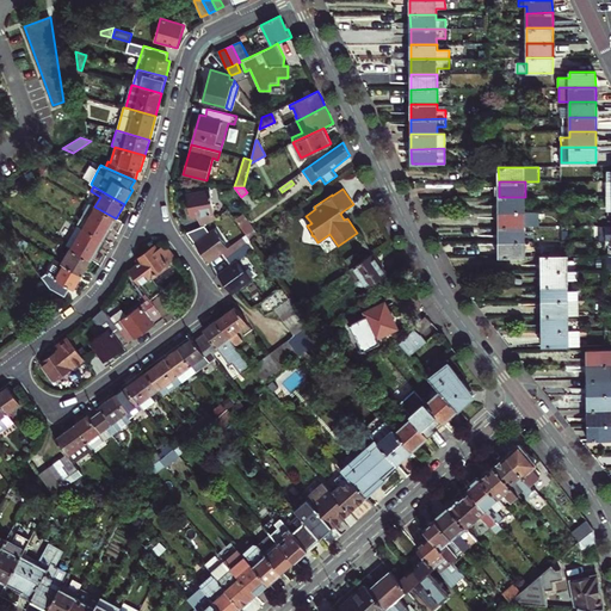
[(216,217),(214,214),(210,190),(186,193),(190,217),(198,216),(198,220),(202,218),(204,224),(213,221),(216,217)]
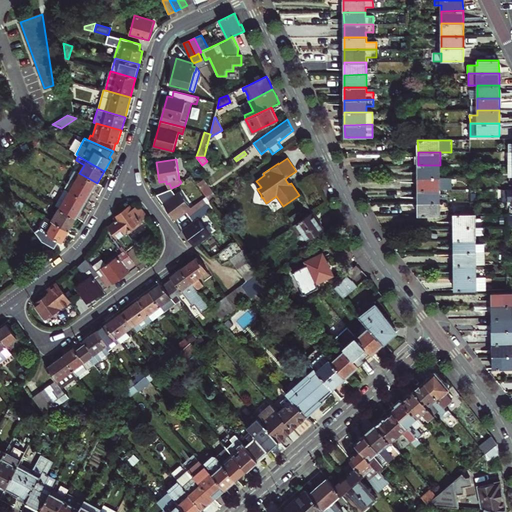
[(202,165),(210,175),(215,171),(207,161),(202,165)]
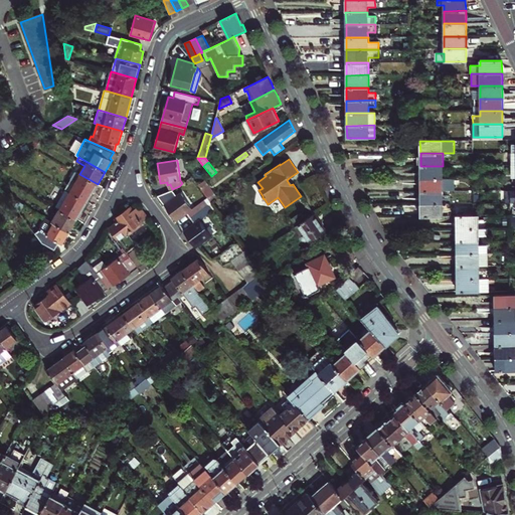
[(443,178),(443,166),(420,166),(420,179),(443,178)]
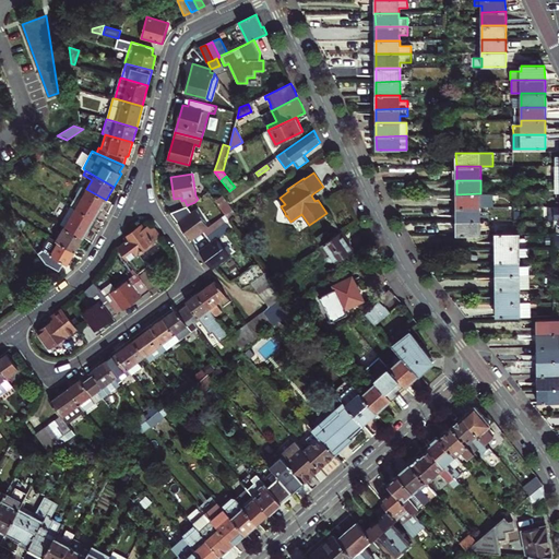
[(106,200),(86,189),(82,186),(76,194),(82,198),(75,207),(96,219),(100,213),(98,212),(106,200)]
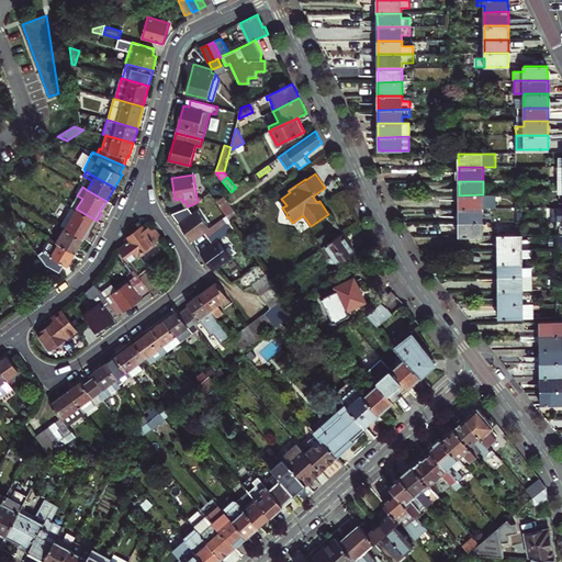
[(495,194),(483,194),(459,195),(459,209),(483,209),(496,209),(495,194)]
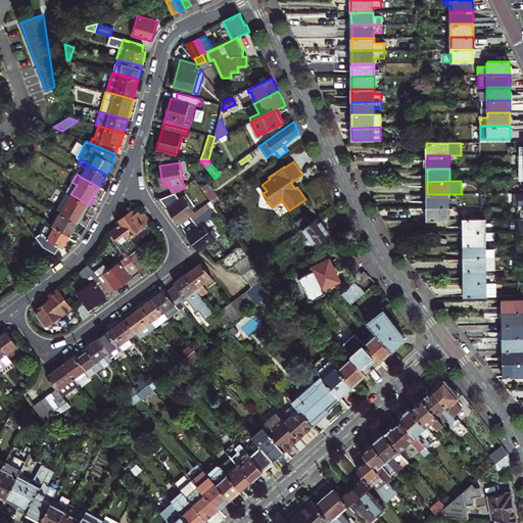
[(70,194),(77,185),(72,182),(65,192),(66,192),(70,194)]
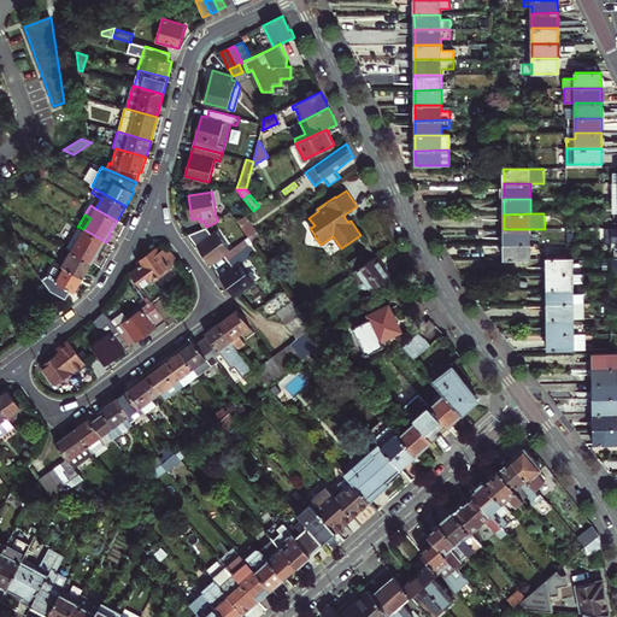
[(248,238),(252,242),(259,236),(245,217),(238,222),(248,238)]
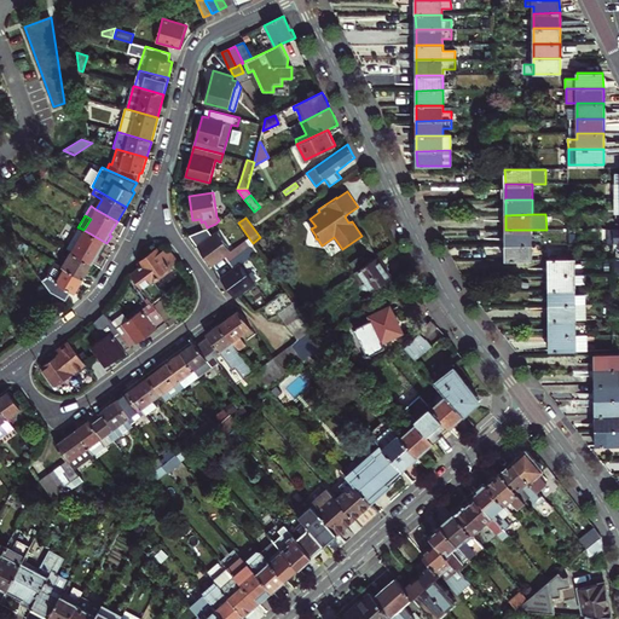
[(106,243),(84,230),(79,227),(67,248),(71,250),(92,264),(100,250),(102,252),(106,243)]
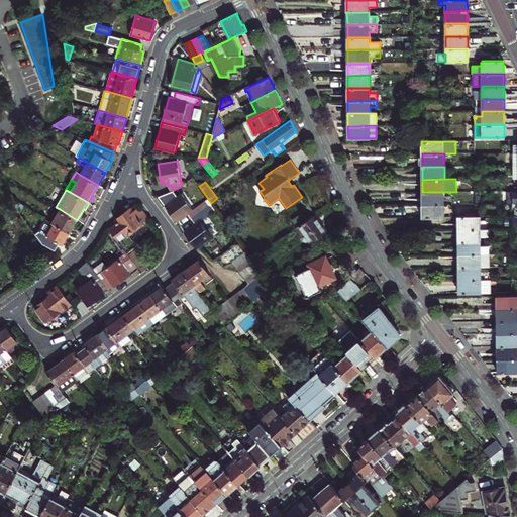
[(188,214),(192,219),(212,204),(211,203),(208,199),(193,210),(182,194),(177,197),(172,190),(159,196),(177,222),(188,214)]
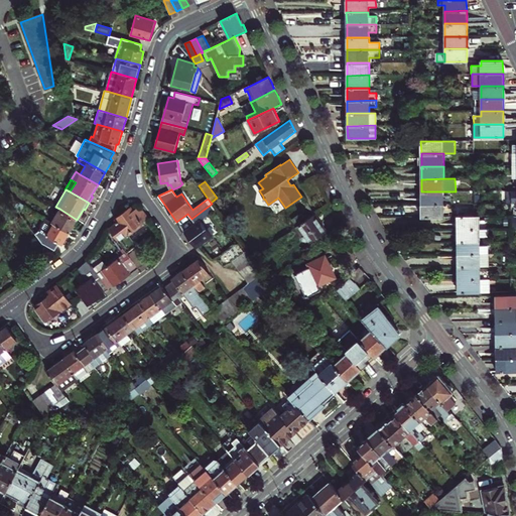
[(443,204),(443,191),(421,191),(421,205),(443,204)]
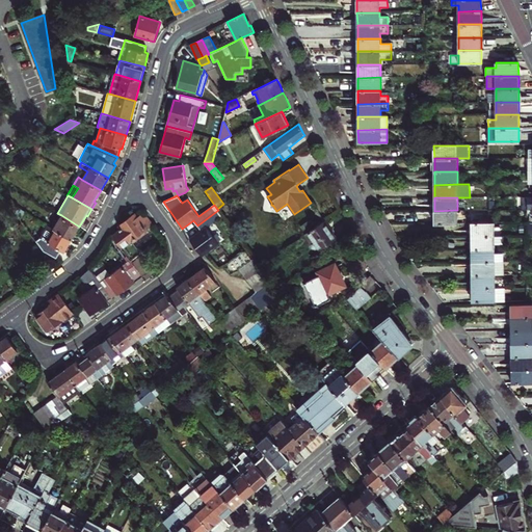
[(20,219),(25,211),(19,208),(16,213),(20,219)]
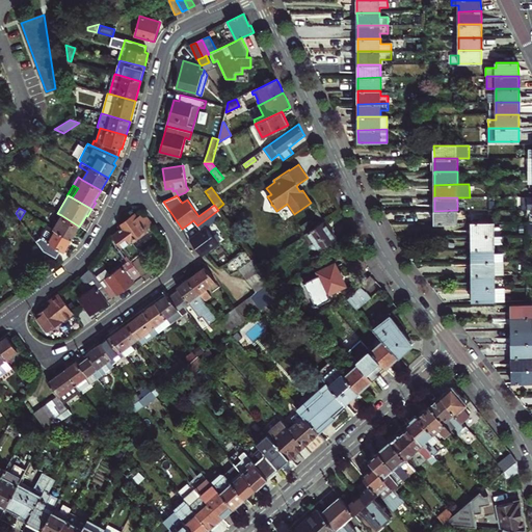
[(221,214),(218,210),(197,225),(201,231),(189,239),(202,256),(218,243),(206,227),(217,218),(217,217),(221,214)]
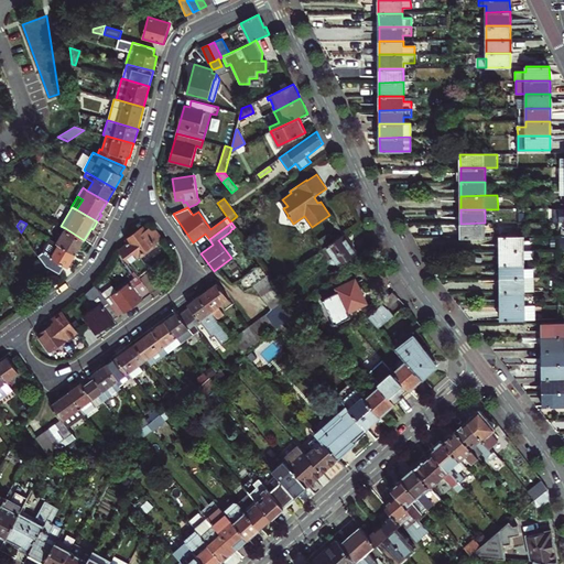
[(491,232),(491,223),(485,223),(461,224),(461,237),(485,237),(485,232),(491,232)]
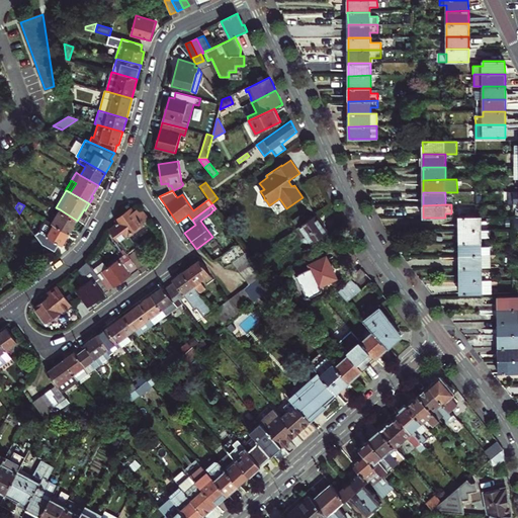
[(117,223),(109,230),(118,242),(149,220),(143,209),(140,211),(138,208),(134,211),(132,207),(114,220),(117,223)]
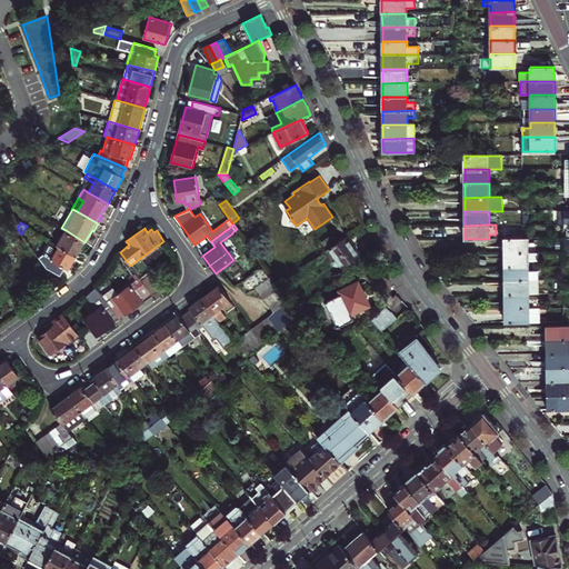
[(77,256),(85,242),(66,230),(58,245),(77,256)]
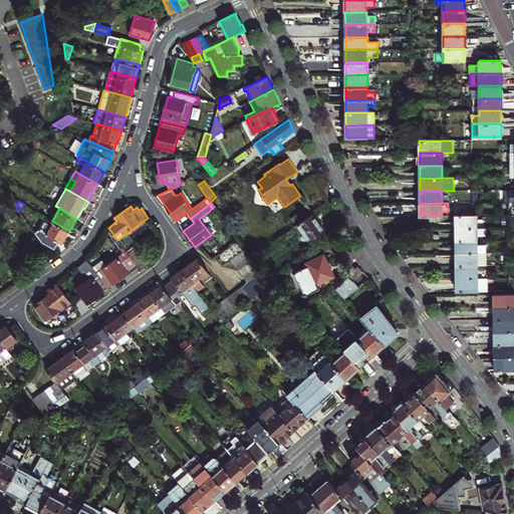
[(291,220),(295,226),(303,220),(299,214),(291,220)]
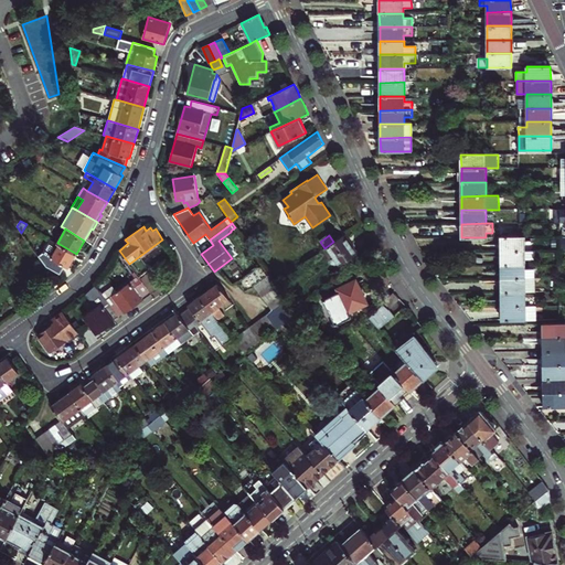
[(356,254),(344,235),(333,242),(324,248),(330,257),(333,255),(340,265),(356,254)]
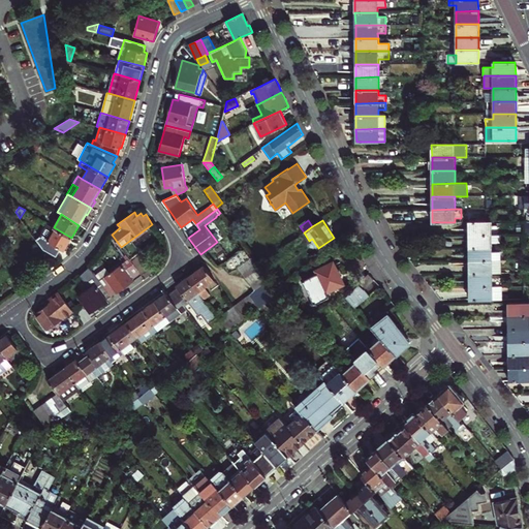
[(492,235),(492,221),(469,222),(469,235),(492,235)]
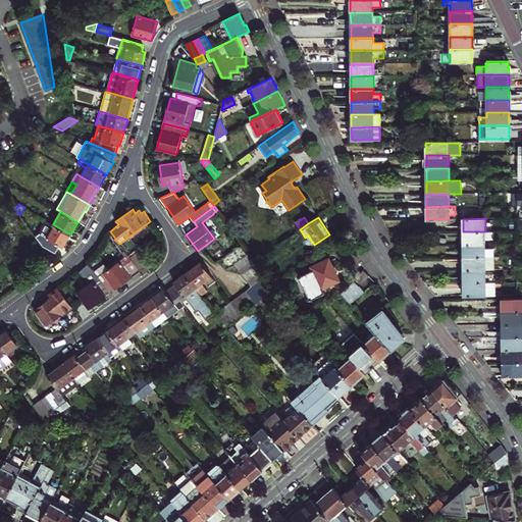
[(70,235),(53,224),(47,221),(37,239),(42,246),(55,253),(60,246),(63,247),(70,235)]
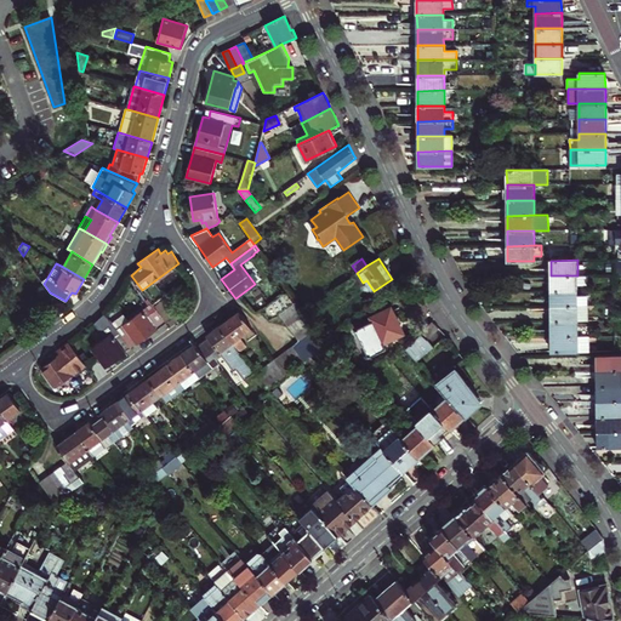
[(33,269),(20,279),(49,319),(62,309),(33,269)]
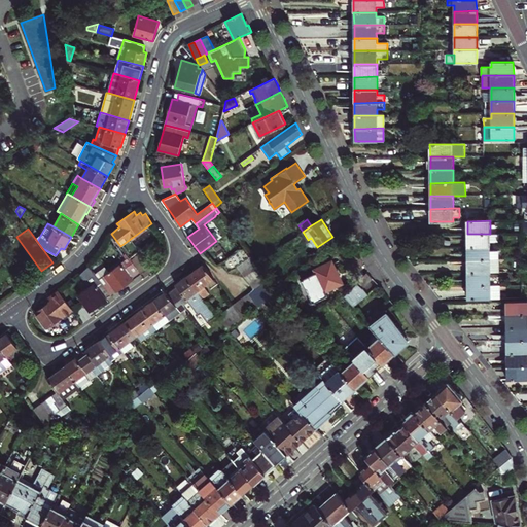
[(467,234),(467,247),(490,246),(490,242),(499,242),(499,234),(490,234),(467,234)]
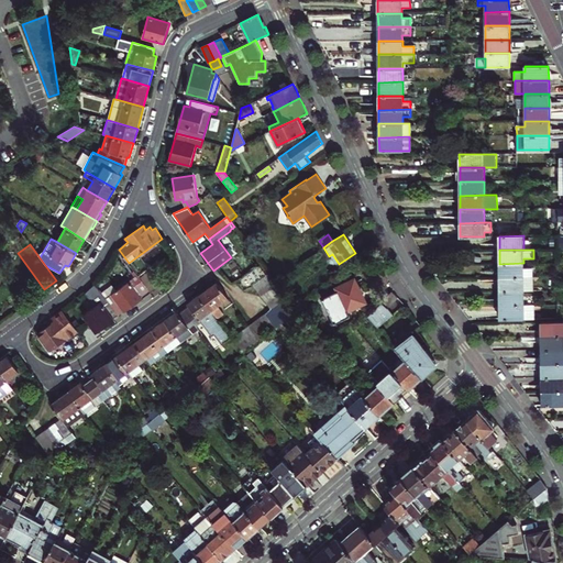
[(523,268),(523,263),(499,264),(499,277),(523,277),(532,277),(532,268),(523,268)]
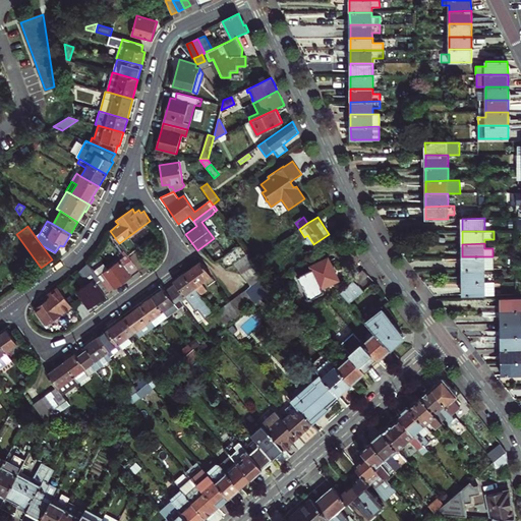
[(220,261),(227,269),(235,263),(247,253),(245,250),(241,245),(220,261)]
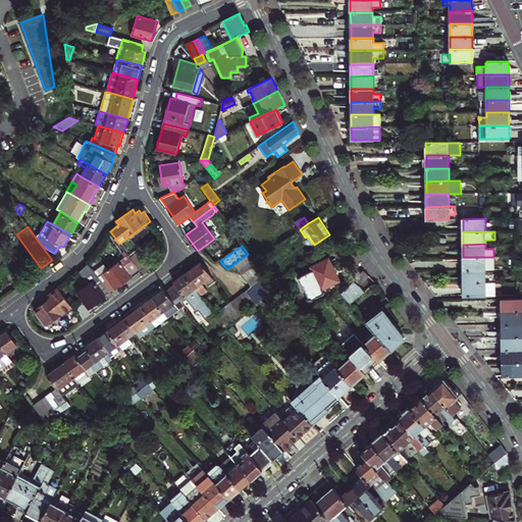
[(110,293),(140,271),(129,257),(124,251),(122,253),(125,257),(103,272),(101,269),(96,273),(109,292),(110,293)]
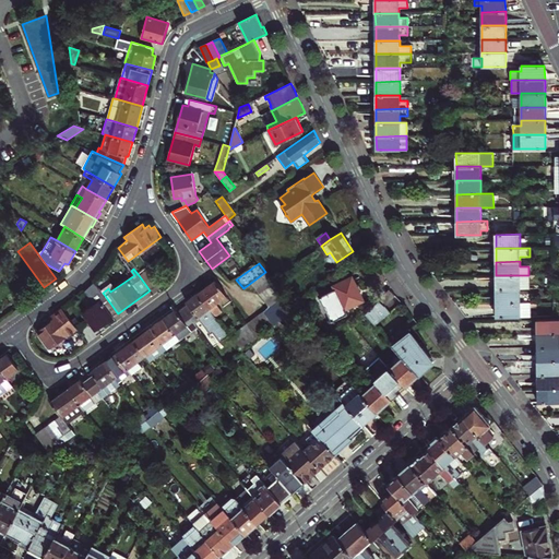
[(149,269),(139,275),(150,290),(159,284),(149,269)]
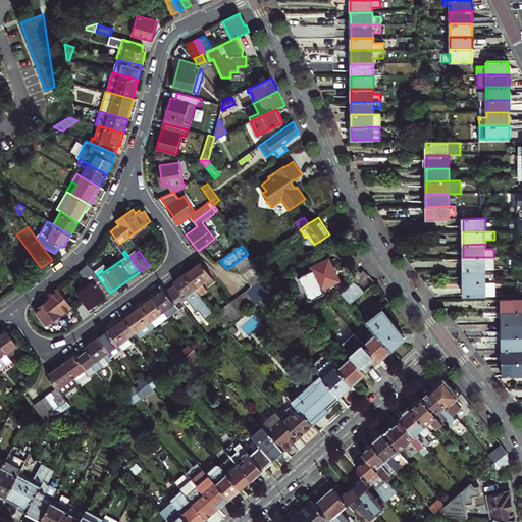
[(248,254),(236,263),(240,269),(252,260),(248,254)]
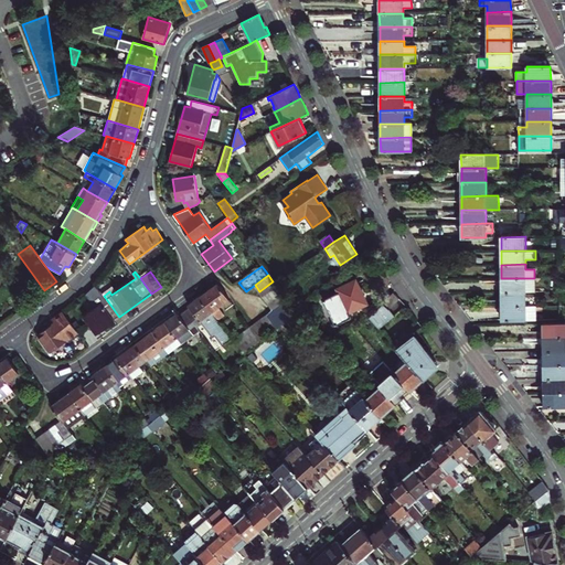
[(525,291),(525,278),(501,278),(501,292),(525,291)]
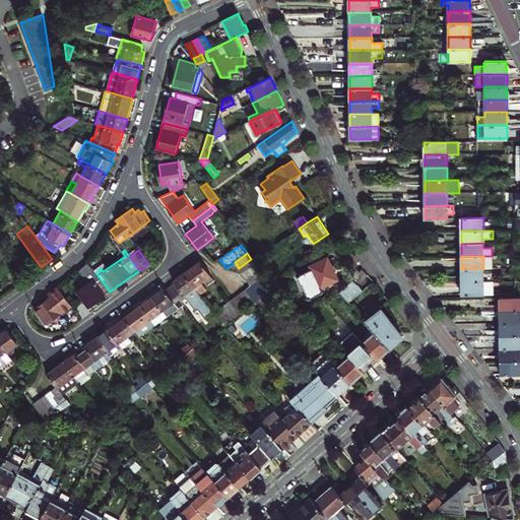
[(492,268),(492,256),(483,256),(483,268),(492,268)]
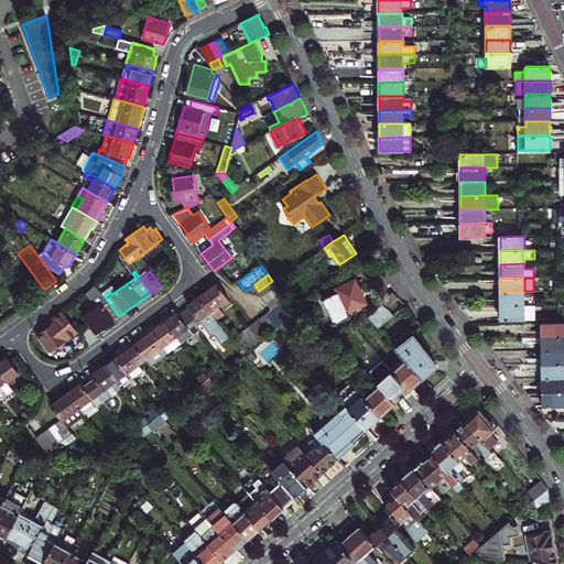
[(355,279),(336,288),(338,291),(322,299),(335,325),(351,317),(348,312),(367,303),(355,279)]
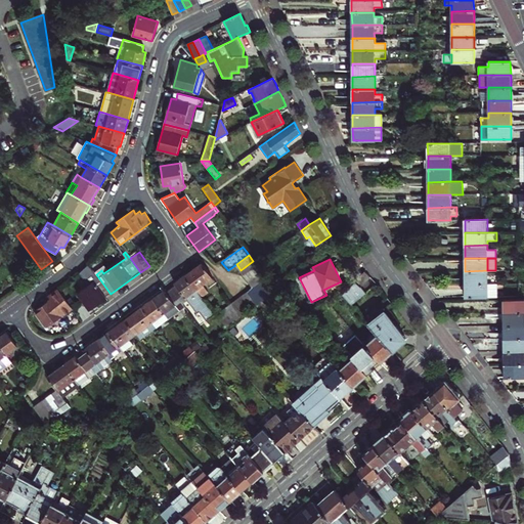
[(254,262),(253,261),(241,270),(245,276),(257,267),(254,262)]
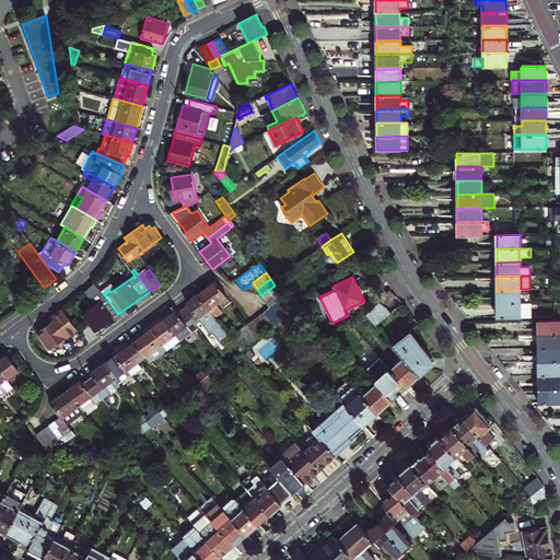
[(117,313),(103,293),(95,281),(85,290),(95,303),(82,313),(95,331),(114,318),(113,317),(117,313)]
